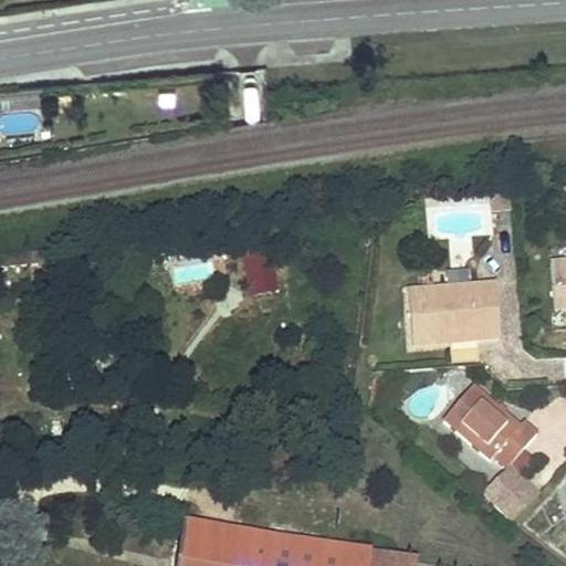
[(507,210),(506,197),(490,198),(491,212),(507,210)]
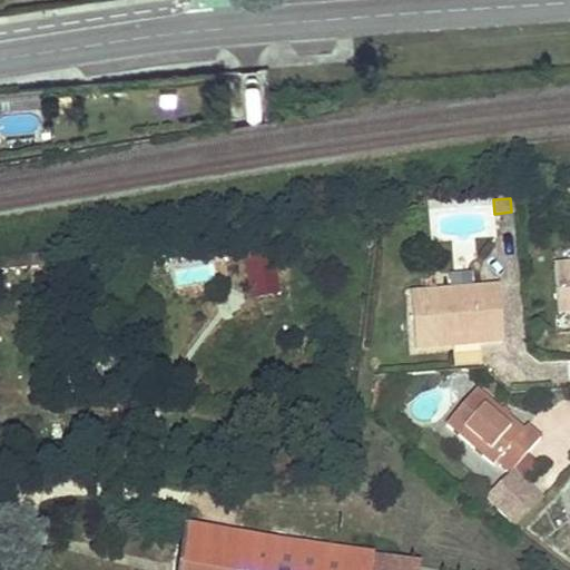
[(252,297),(281,293),(274,249),(244,254),(252,297)]
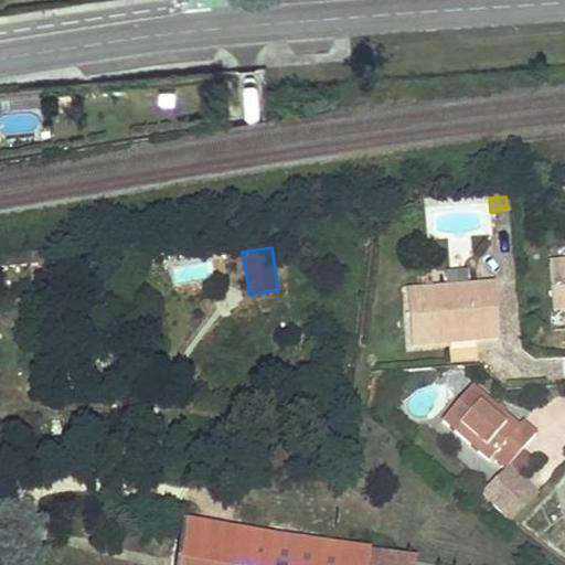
[(0,266),(76,260),(75,255),(75,249),(0,255),(0,266)]
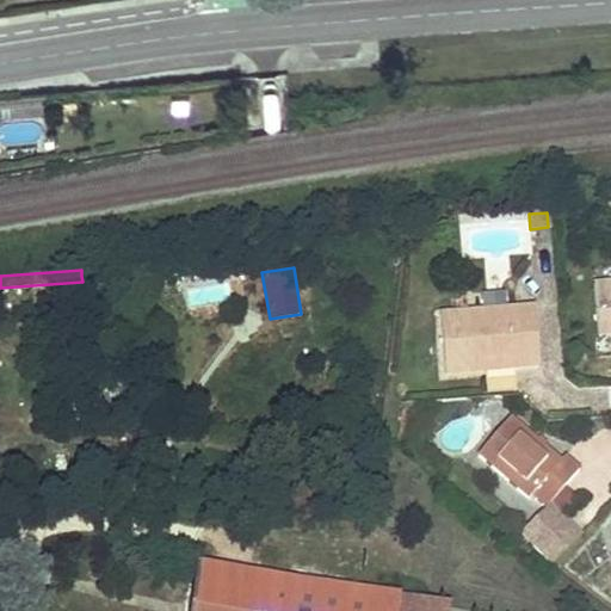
[(226,279),(181,287),(186,309),(229,301),(226,279)]
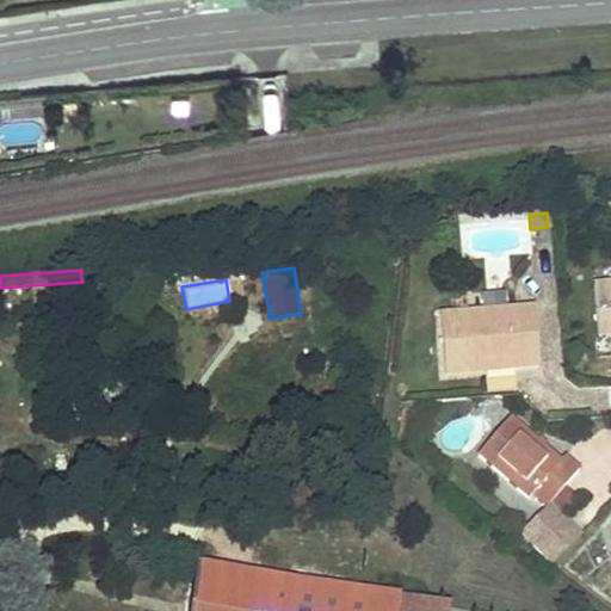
[(610,337),(610,284),(593,287),(598,339),(610,337)]
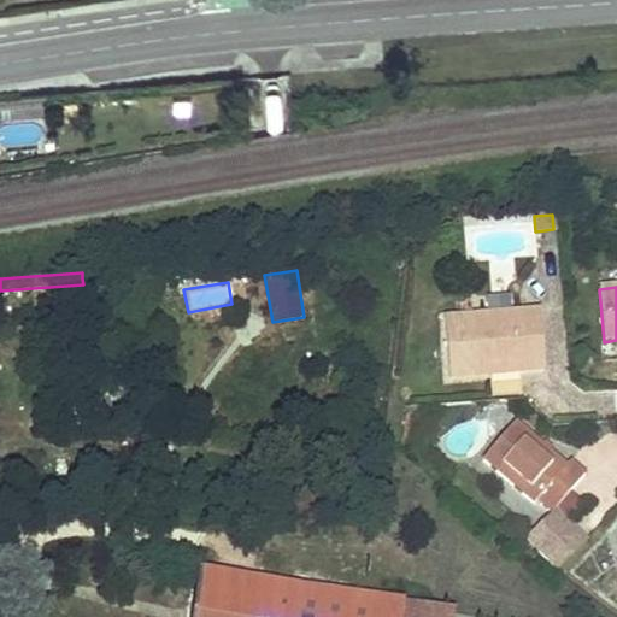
[(487,366),(503,365),(517,364),(518,375),(545,372),(540,312),(444,318),(448,380),(488,376),(487,366)]
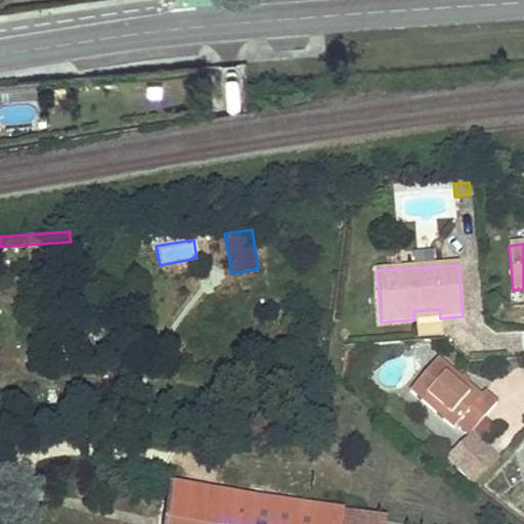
[(427,310),(413,311),(415,319),(440,318),(439,309),(427,310)]
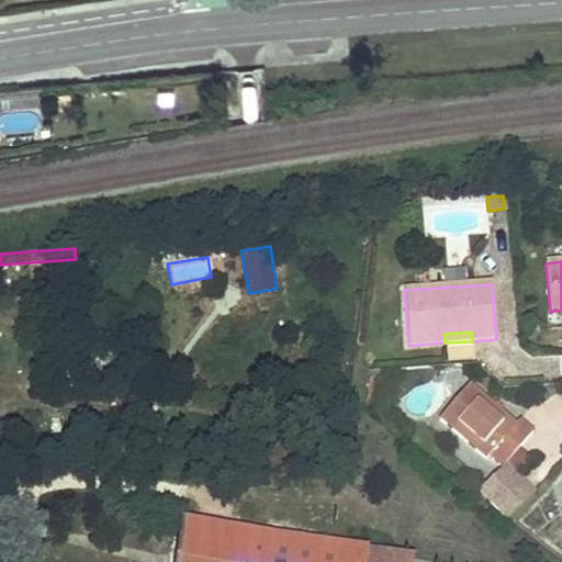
[(505,465),(518,450),(532,433),(519,420),(515,425),(469,385),(440,419),(487,459),(490,457),(502,467),(503,468),(505,465)]
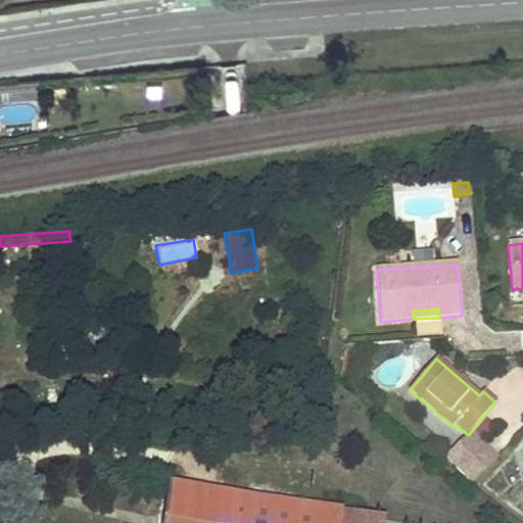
[(456,468),(480,443),(470,433),(468,435),(467,434),(444,457),(456,468)]
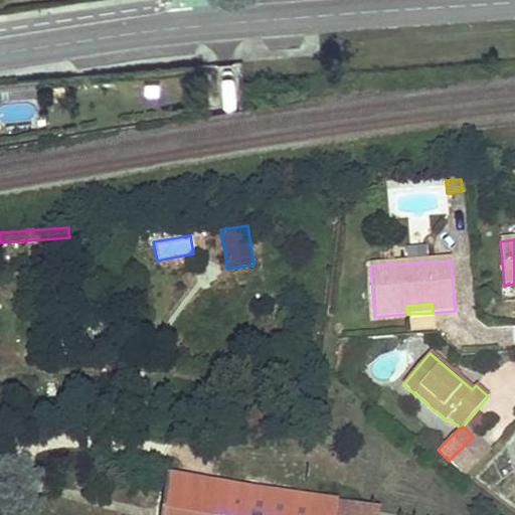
[(465,477),(489,452),(473,437),(449,461),(465,477)]
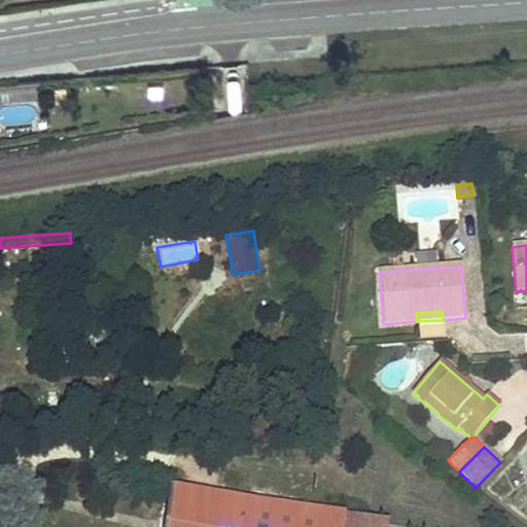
[(384,526),(385,524),(290,508),(292,494),(256,489),(254,503),(170,490),(164,526),(384,526)]
